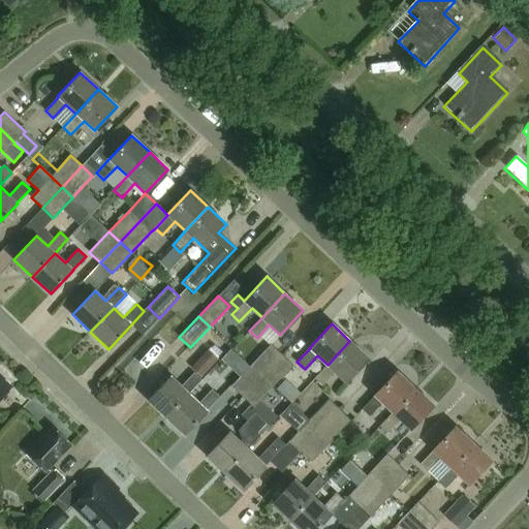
[(328,365),(314,378),(322,385),(335,372),(345,382),(368,358),(349,341),(328,365)]
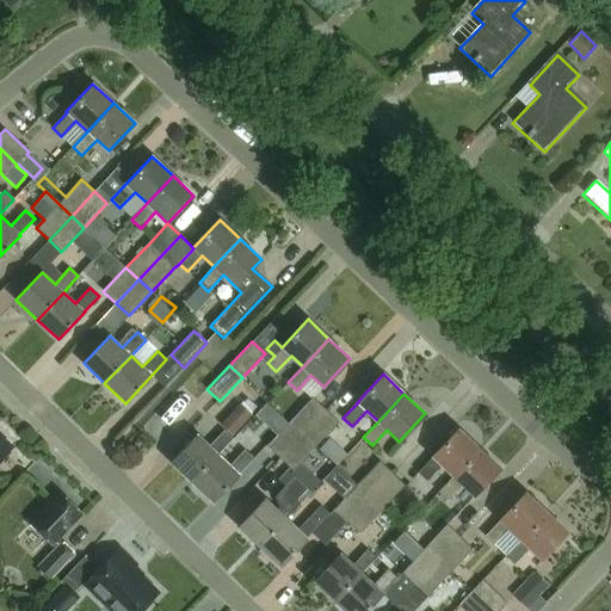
[(240,403),(221,424),(233,436),(252,414),(251,413),(255,406),(247,399),(241,405),(240,403)]
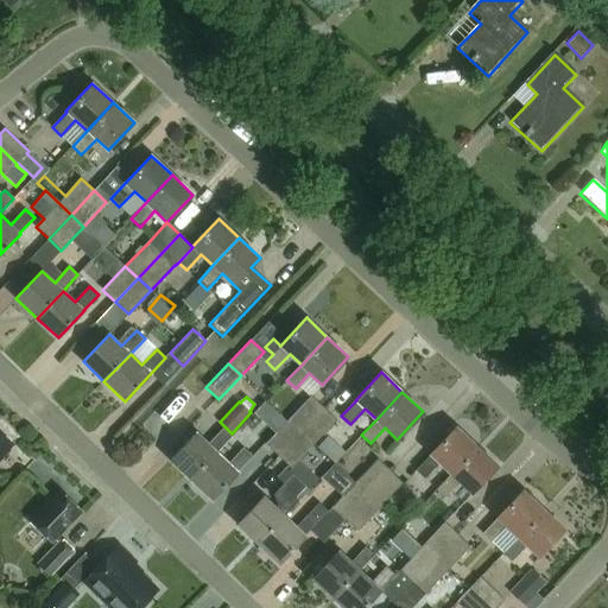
[(301,432),(323,409),(311,397),(289,420),(301,432)]
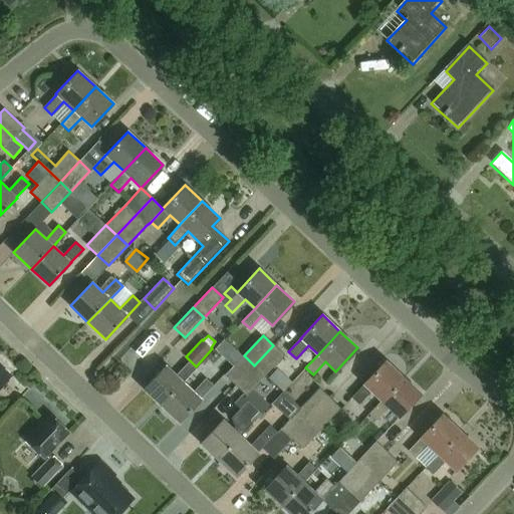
[(254,365),(265,375),(284,355),(273,345),(254,365)]
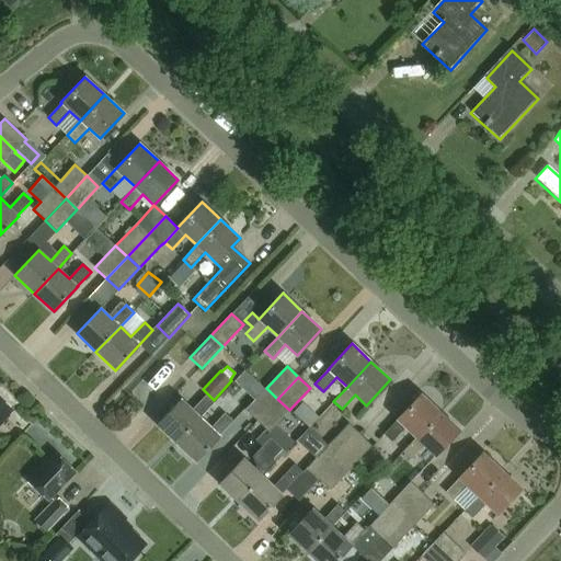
[(256,421),(277,399),(266,388),(245,410),(256,421)]
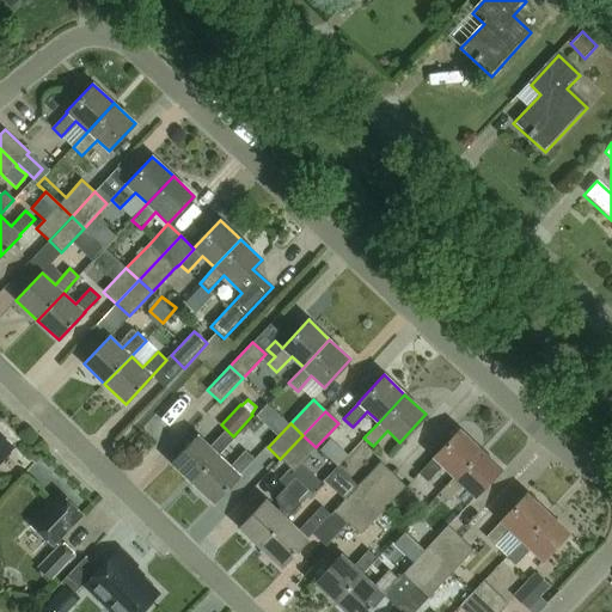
[(454,477),(481,450),(459,429),(433,458),(434,458),(418,473),(428,482),(442,466),(454,477)]
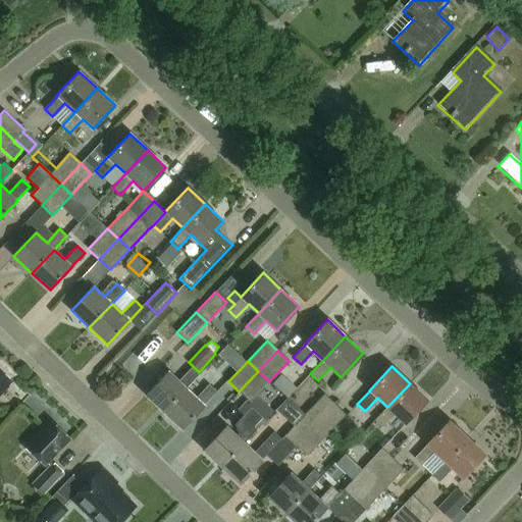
[(187,388),(191,384),(199,375),(192,368),(178,381),(168,372),(146,396),(164,412),(187,388)]
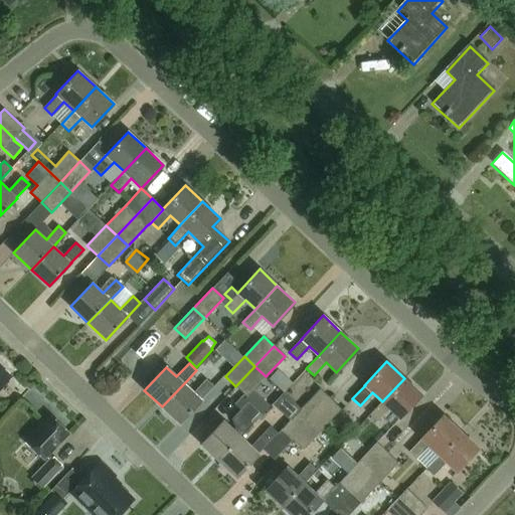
[(0,385),(9,376),(0,366),(0,385)]
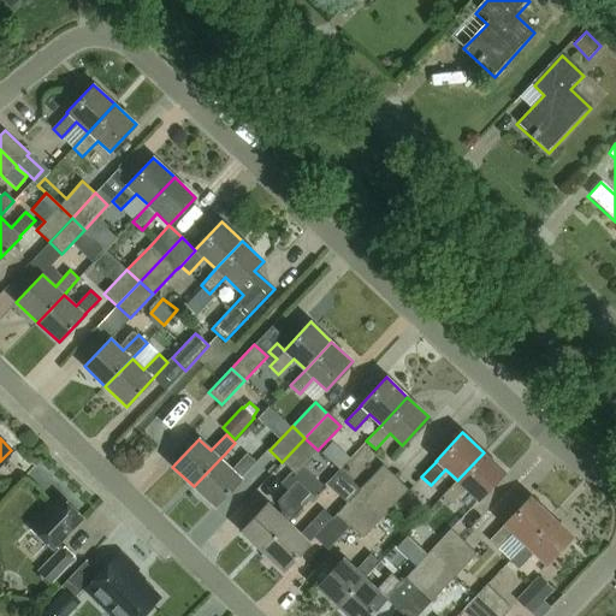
[(295,474),(318,450),(304,438),(282,462),(295,474)]
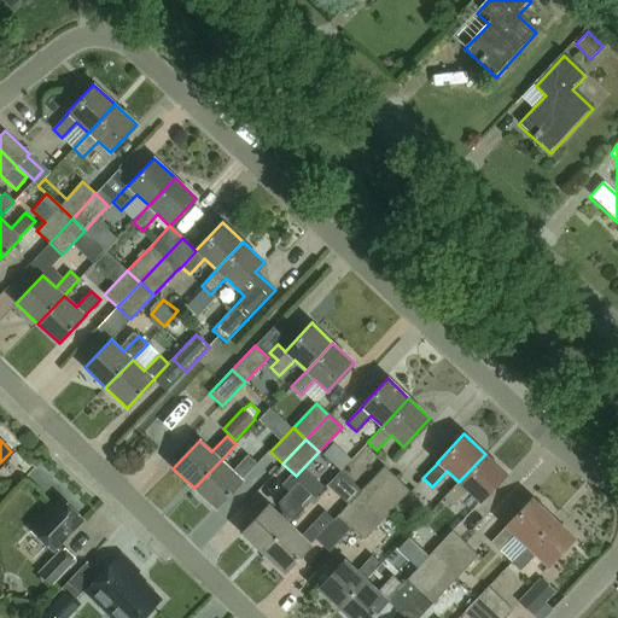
[(506,474),(485,454),(443,497),(453,506),(467,490),(479,502),(506,474)]
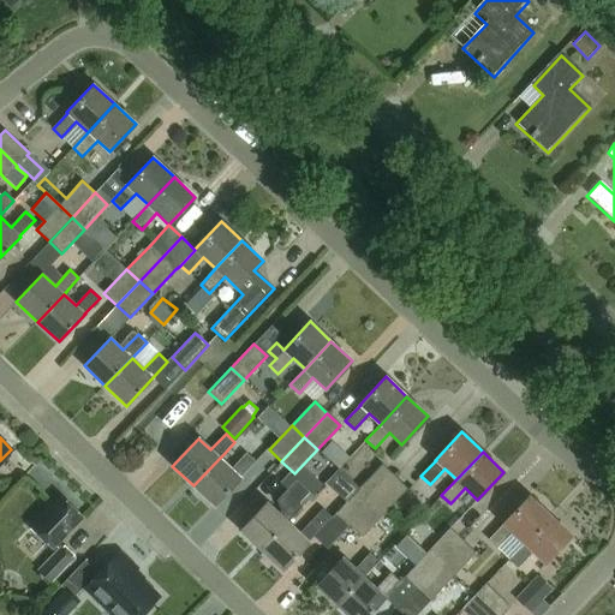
[(220,458),(193,485),(214,506),(240,478),(240,477),(255,461),(246,453),(232,469),(220,458)]
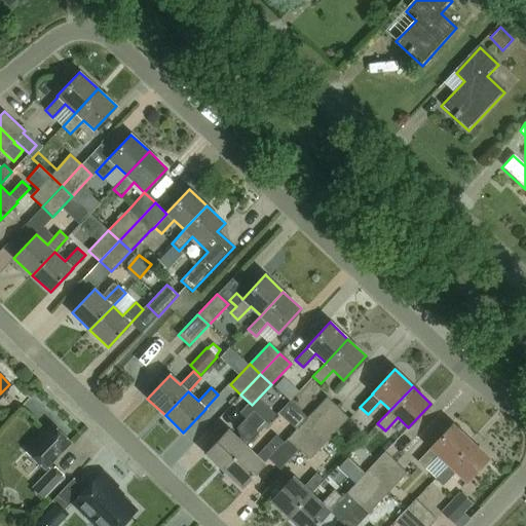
[(318,428),(338,408),(327,398),(307,418),(318,428)]
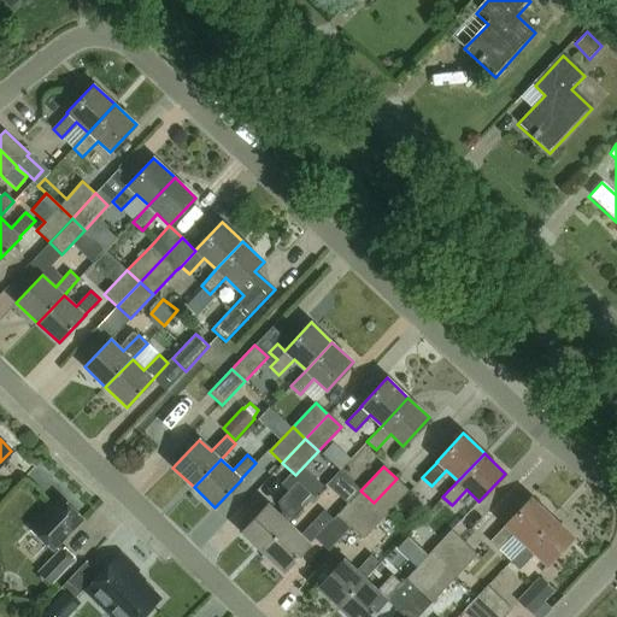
[(263,552),(289,524),(322,489),(305,474),(277,503),(282,513),(280,516),(268,504),(241,532),(263,552)]
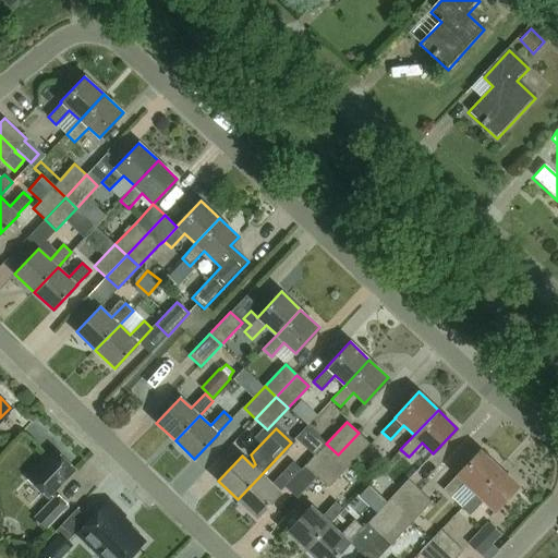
[(338,455),(349,465),(370,444),(359,433),(338,455)]
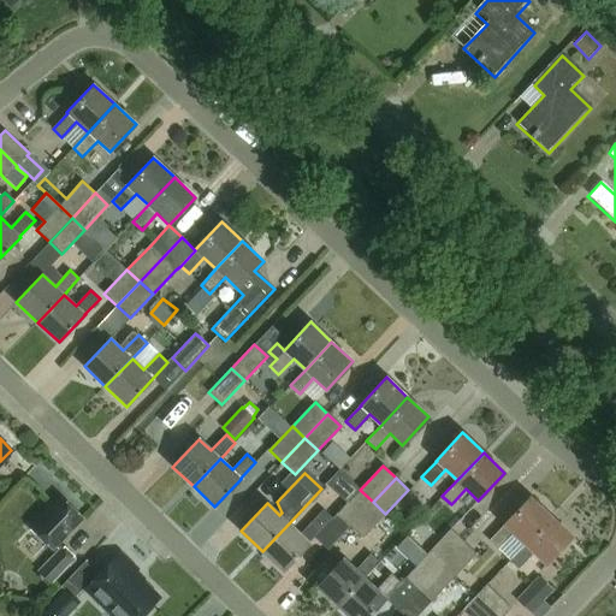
[(350,526),(373,502),(360,490),(337,514),(350,526)]
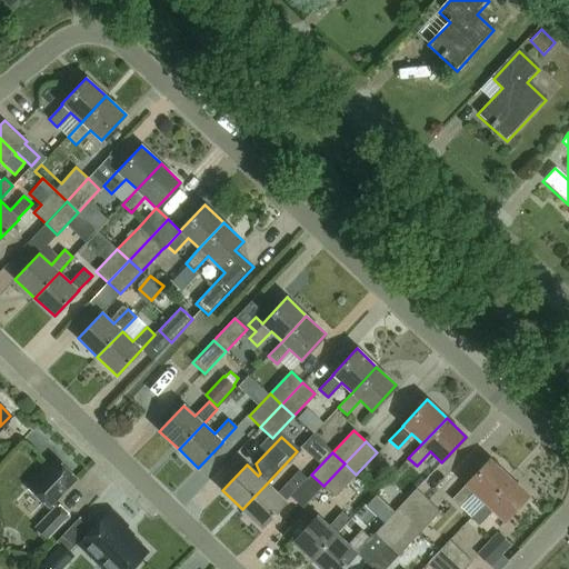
[(56,458),(28,487),(49,508),(77,479),(56,458)]
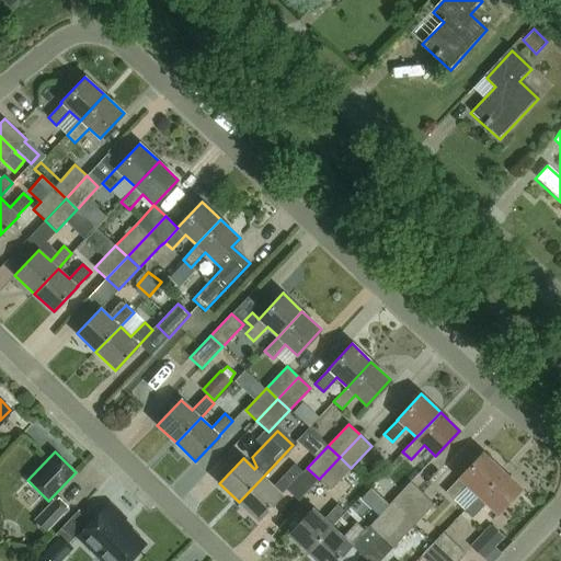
[(478,495),(502,470),(482,453),(445,492),(454,500),(467,485),(478,495)]
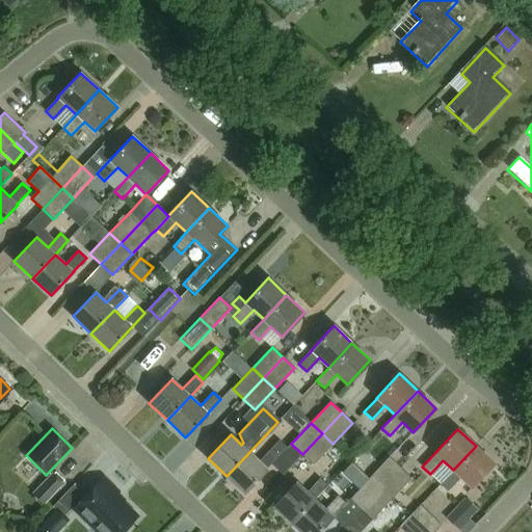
[(313,464),(333,444),(322,433),(302,454),(313,464)]
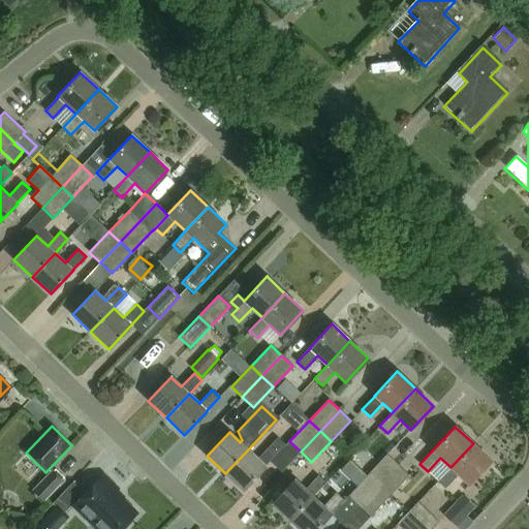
[(473,443),(437,481),(445,489),(458,474),(468,485),(492,461),(473,443)]
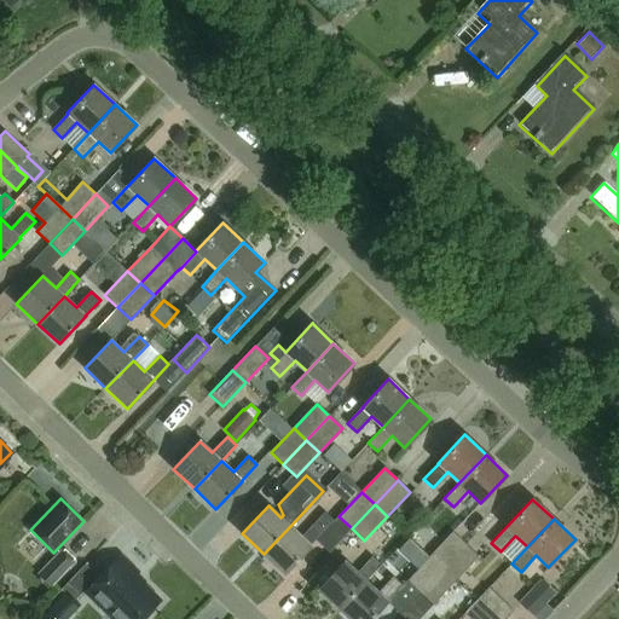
[(290,526),(264,554),(284,573),(311,545),(325,530),(317,521),(301,537),(290,526)]
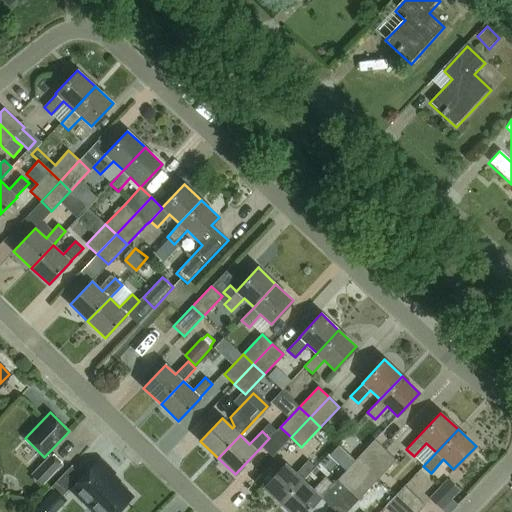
[(366,470),(385,450),(375,440),(356,460),(366,470)]
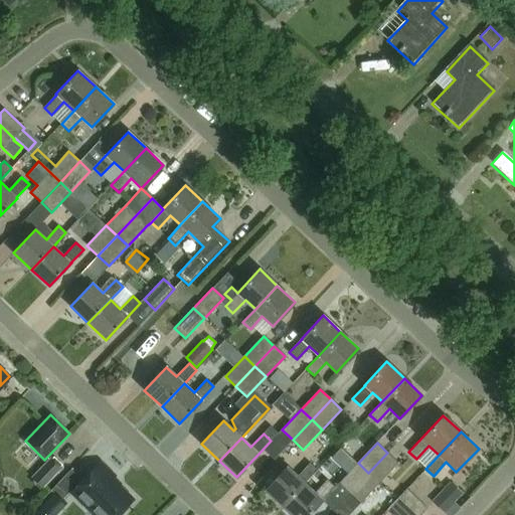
[(368,473),(379,483),(398,463),(387,453),(368,473)]
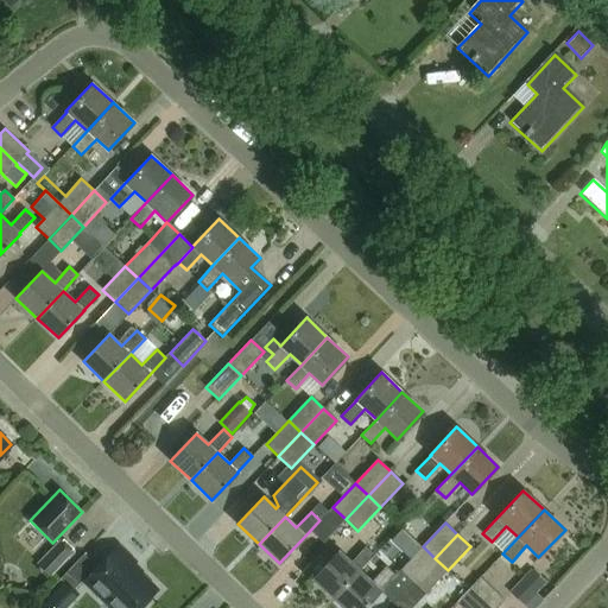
[(59,538),(35,564),(49,576),(74,551),(59,538)]
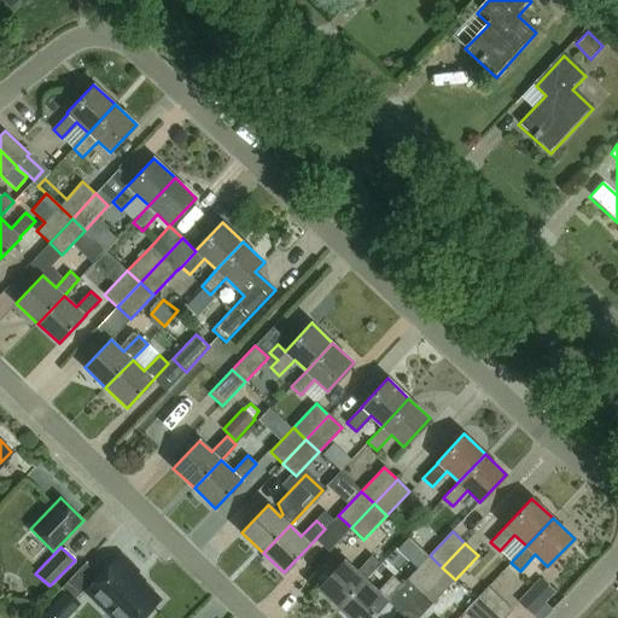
[(133,576),(138,571),(121,555),(86,590),(115,617),(141,617),(159,600),(133,576)]
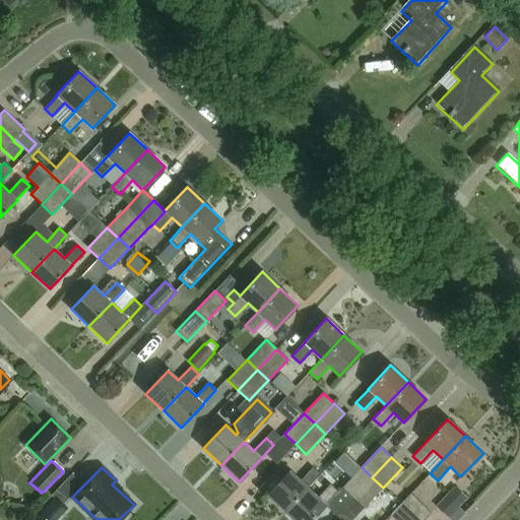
[(352,498),(372,477),(362,467),(342,488),(352,498)]
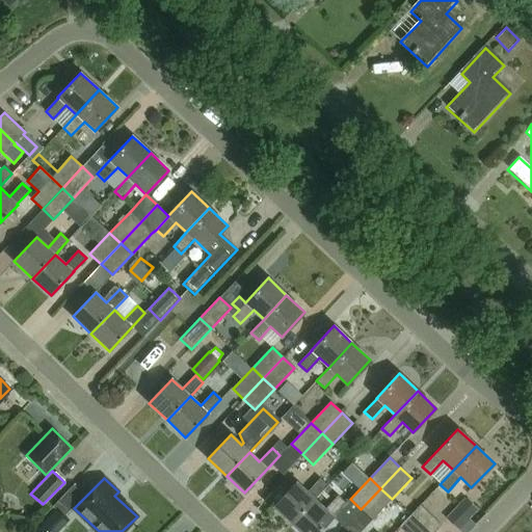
[(292,524),(315,500),(327,485),(320,479),(308,493),(296,482),(274,506),(292,524)]
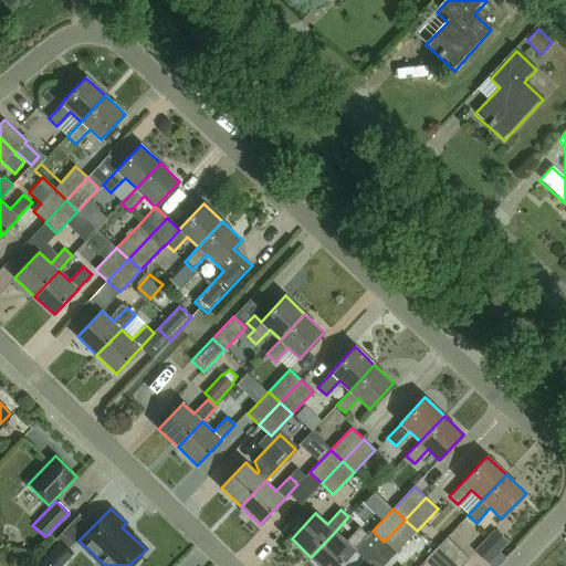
[(396,553),(417,531),(405,520),(384,542),(396,553)]
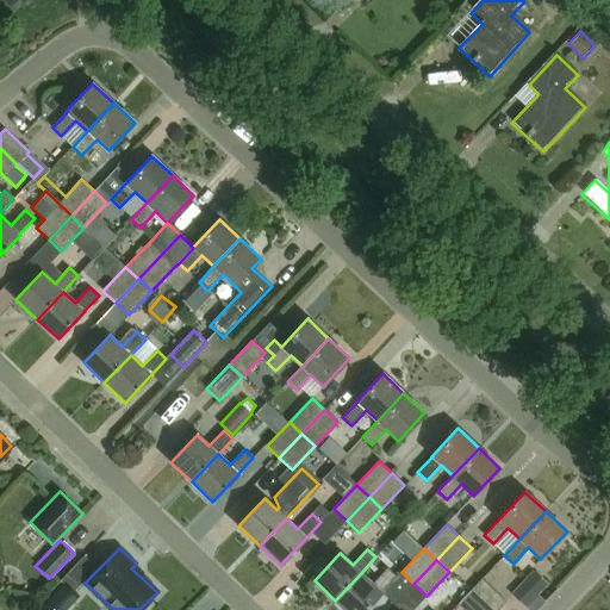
[(516,592),(535,608),(556,583),(537,566),(516,592)]
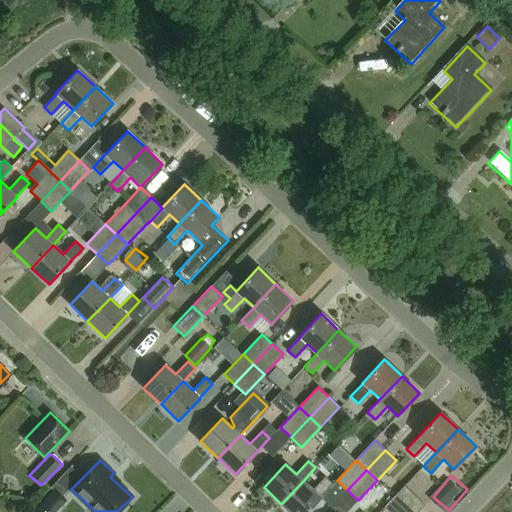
[(303,481),(281,504),(289,511),(306,511),(321,497),(320,497),(332,484),(325,477),(313,490),(303,481)]
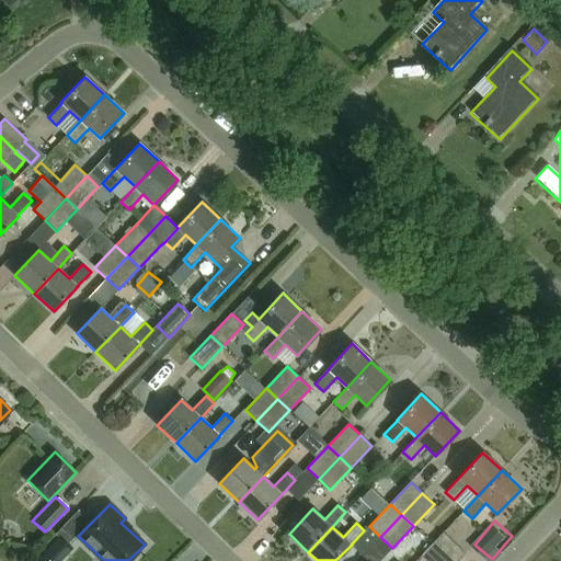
[(433,545),(449,560),(458,560),(466,553),(444,533),(433,545)]
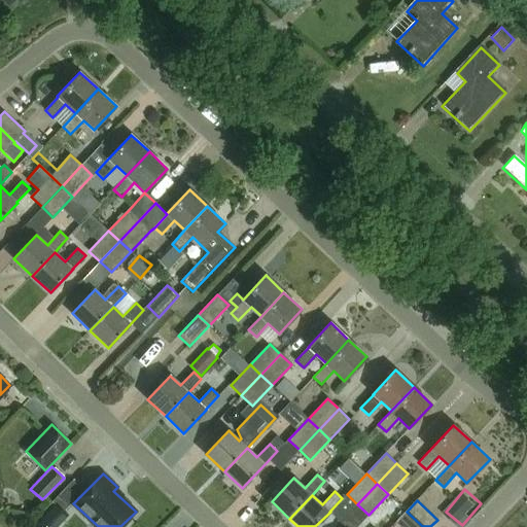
[(400,526),(422,526),(407,512),(395,522),(400,526)]
